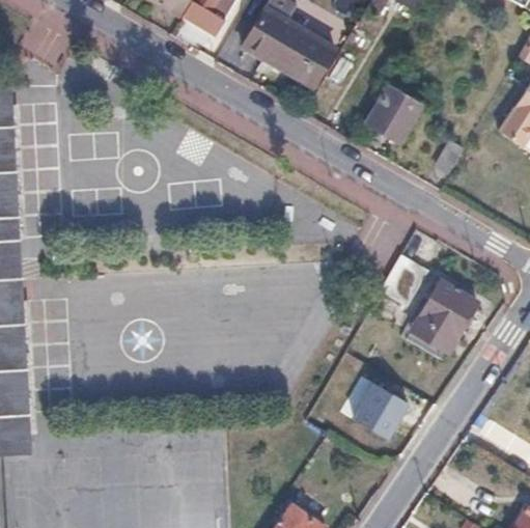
[(156,0),(179,14),(187,0),(156,0)]
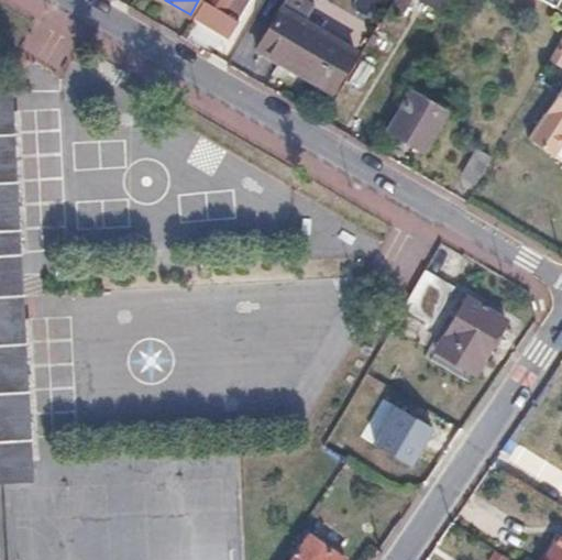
[(198,0),(190,14),(228,35),(237,20),(230,15),(234,6),(229,2),(230,0),(198,0)]
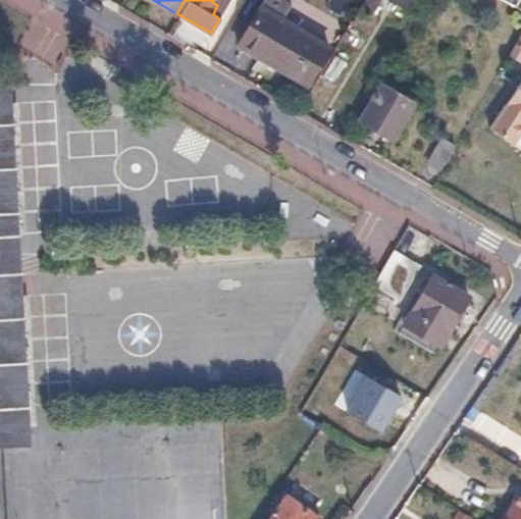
[(362,0),(352,17),(359,22),(364,13),(368,16),(377,0),(362,0)]
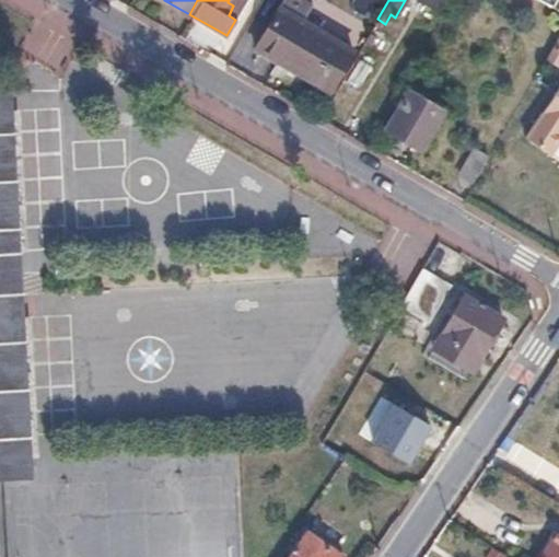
[(352,48),(279,7),(256,47),(329,89),(352,48)]
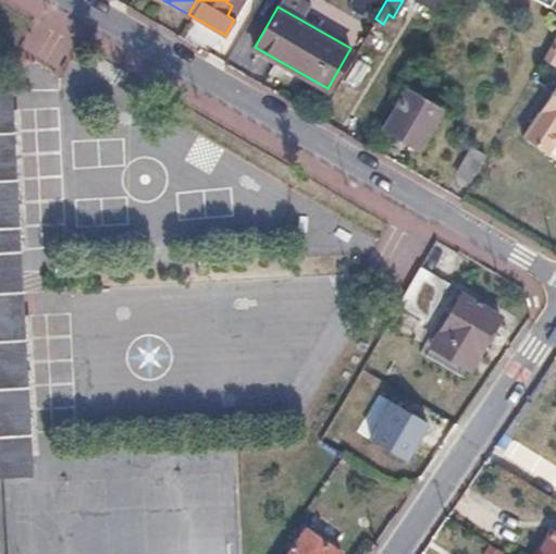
[(555,39),(544,58),(555,64),(555,39)]
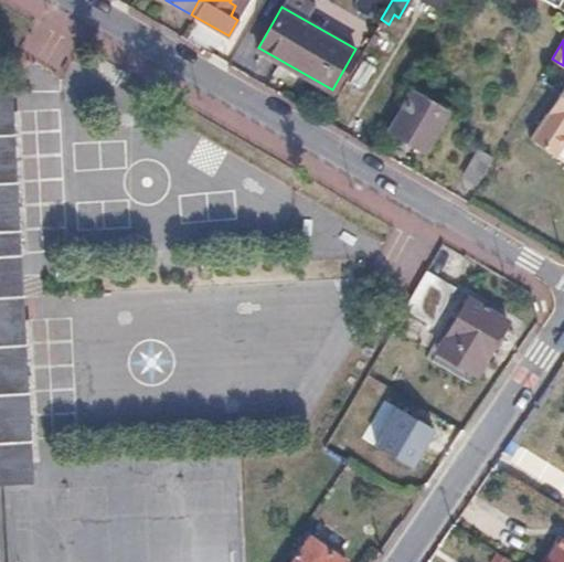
[(258,48),(255,53),(329,95),(332,89),(258,48)]
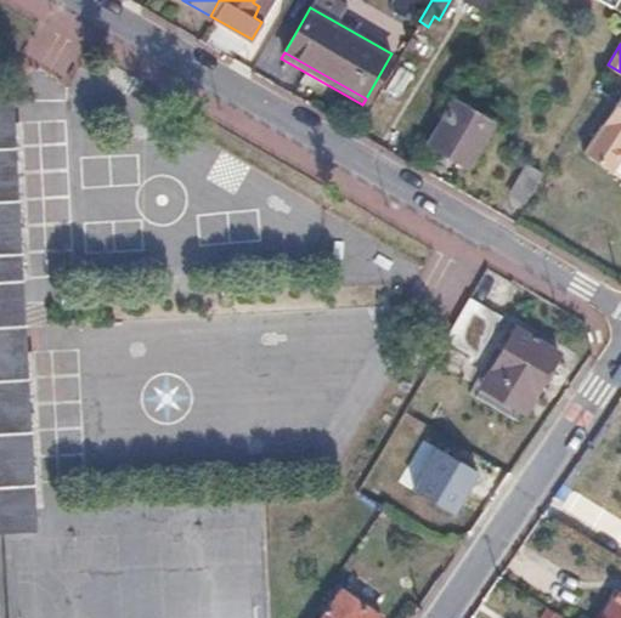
[(495,122),(455,97),(428,142),(468,165),(495,122)]
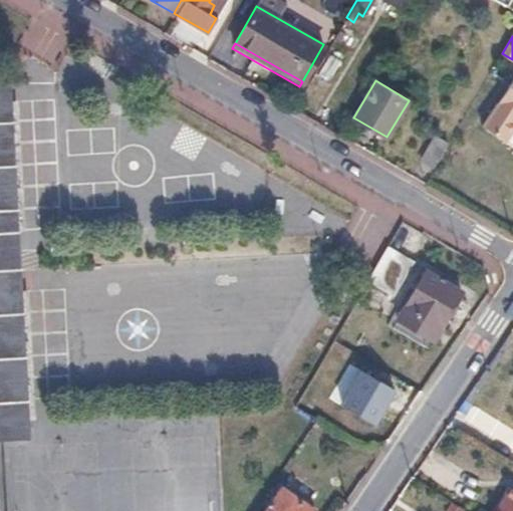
[(512,84),(486,124),(506,138),(512,128),(512,84)]
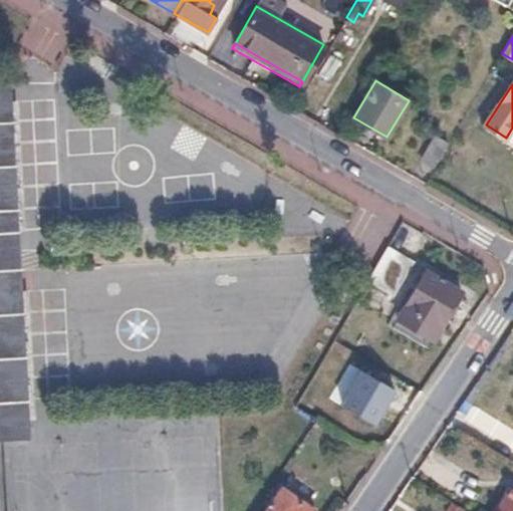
[(11,85),(0,85),(0,441),(30,440),(11,85)]
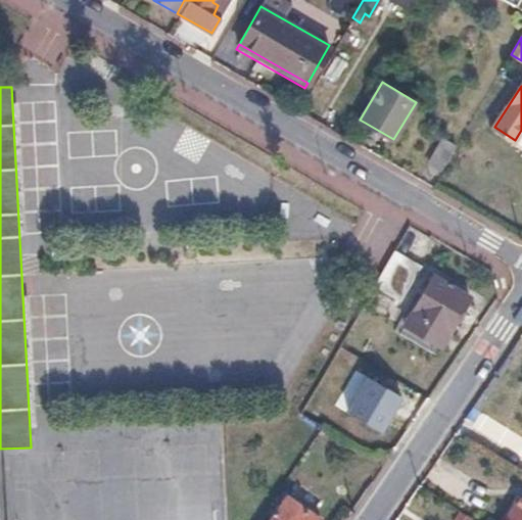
[(457,146),(443,139),(429,162),(442,171),(457,146)]
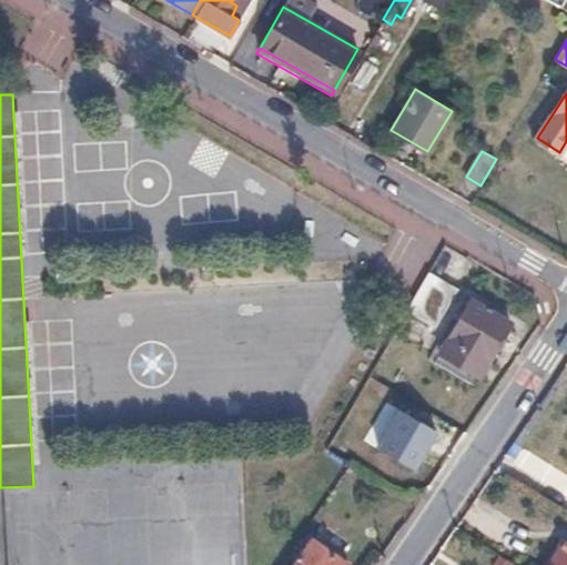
[(463,290),(428,269),(406,308),(438,325),(463,290)]
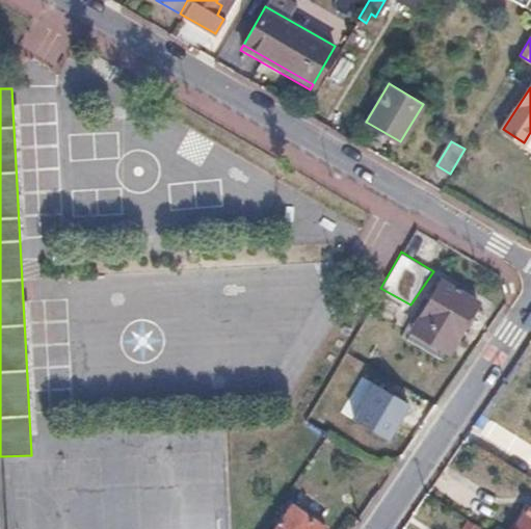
[(440,280),(429,297),(419,315),(433,324),(428,333),(450,345),(477,301),(440,280)]
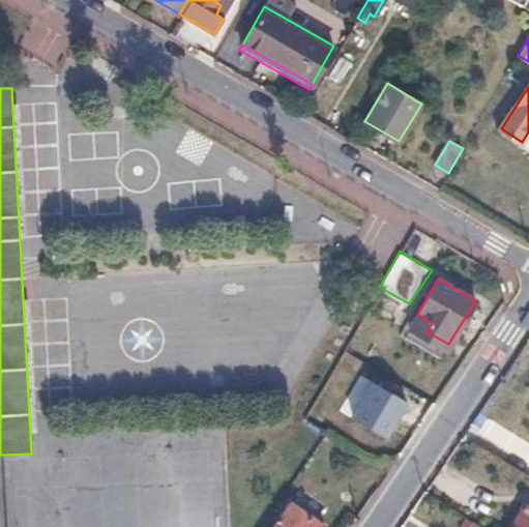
[(432,323),(417,314),(412,322),(427,331),(432,323)]
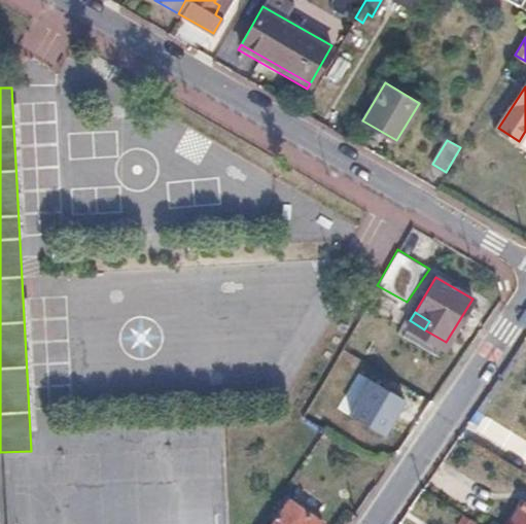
[(410,320),(407,325),(421,335),(424,329),(410,320)]
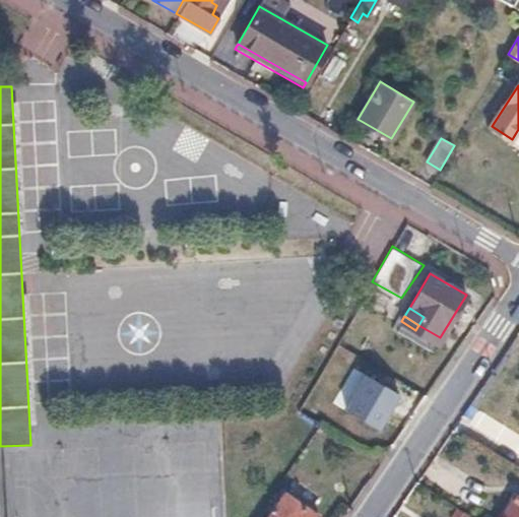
[(418,325),(415,330),(437,342),(440,337),(418,325)]
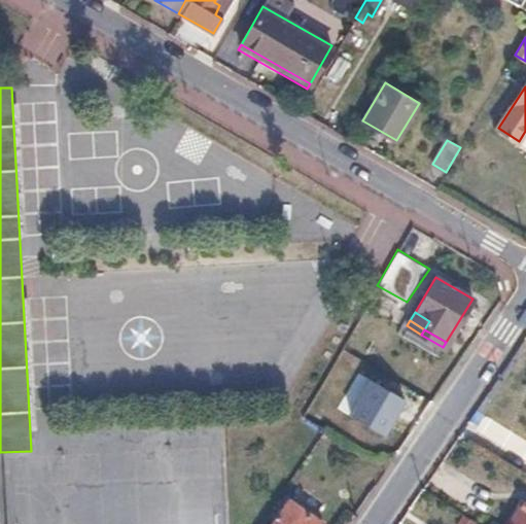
[(372,379),(352,414),(387,433),(407,397),(372,379)]
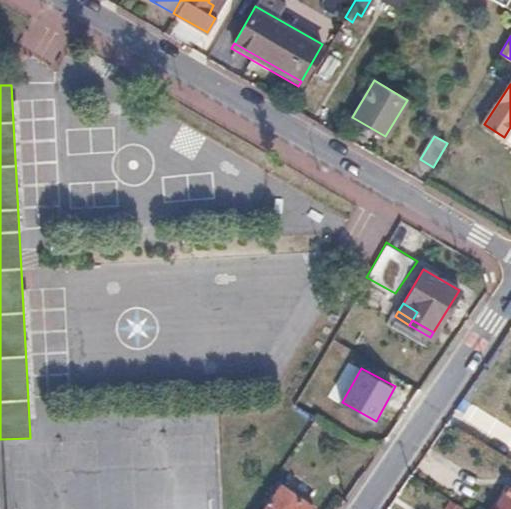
[(312,508),(315,506),(282,485),(265,508),(312,508)]
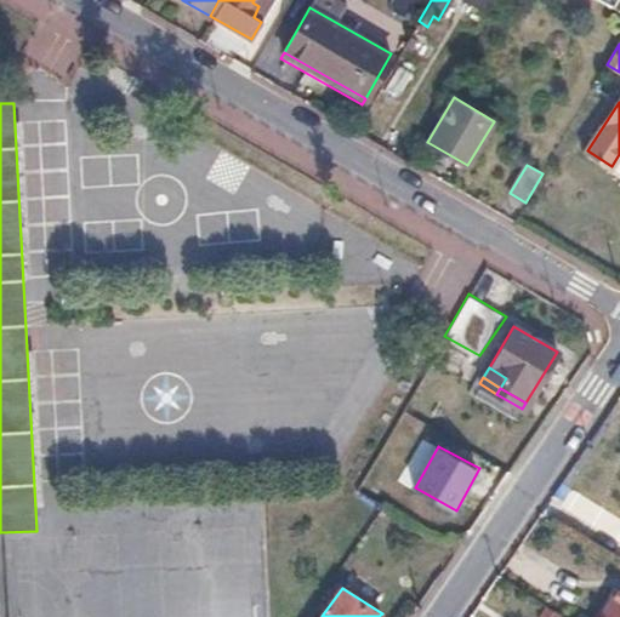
[(619,598),(607,616),(619,616),(619,598)]
